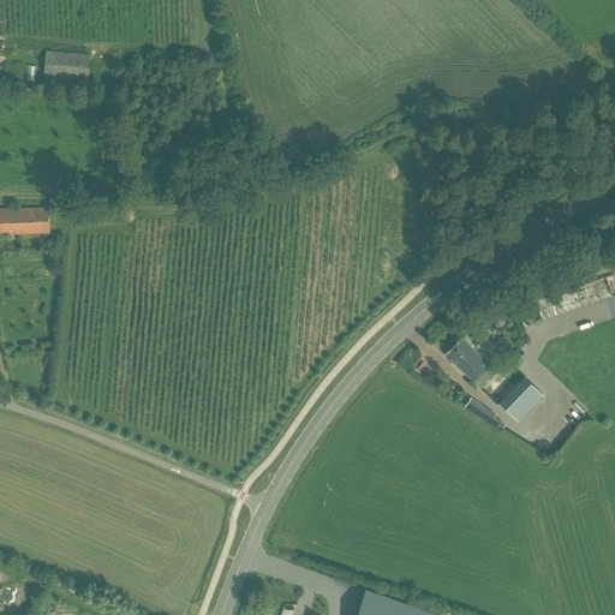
[(87,81),(89,55),(46,51),(43,76),(87,81)]
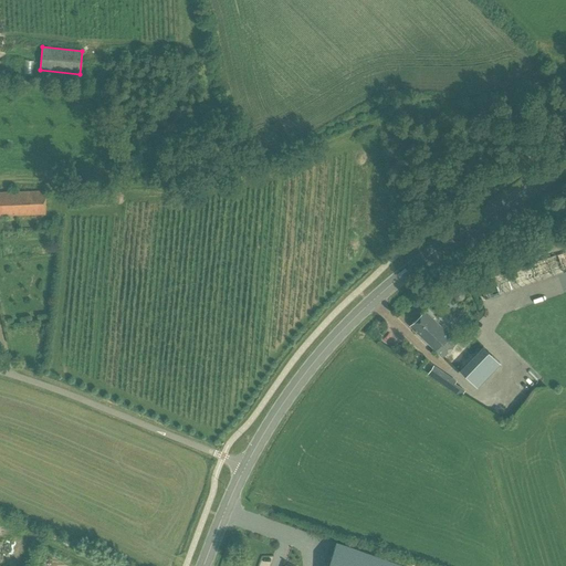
[(32,71),(32,56),(23,56),(22,71),(32,71)]
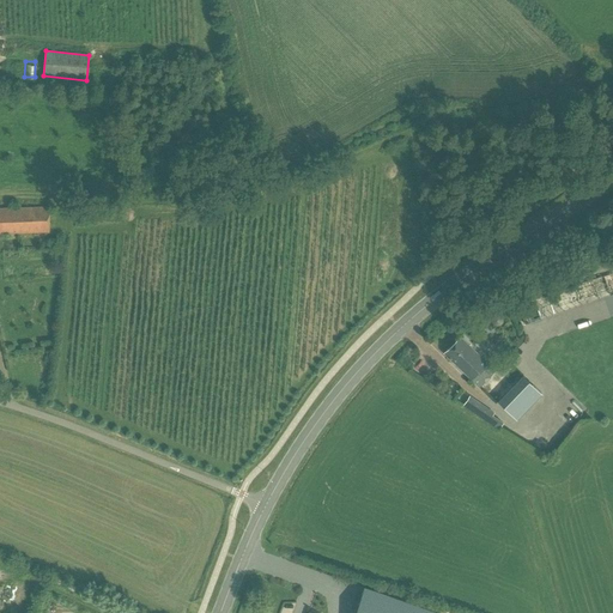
[(0,234),(49,232),(49,206),(0,207),(0,234)]
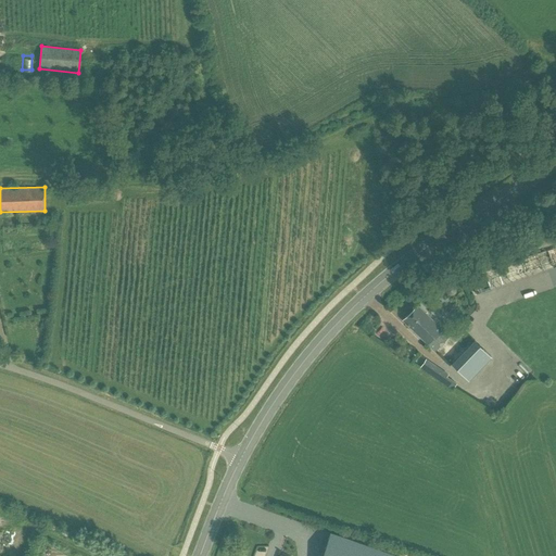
[(5,237),(7,249),(28,248),(27,237),(5,237)]
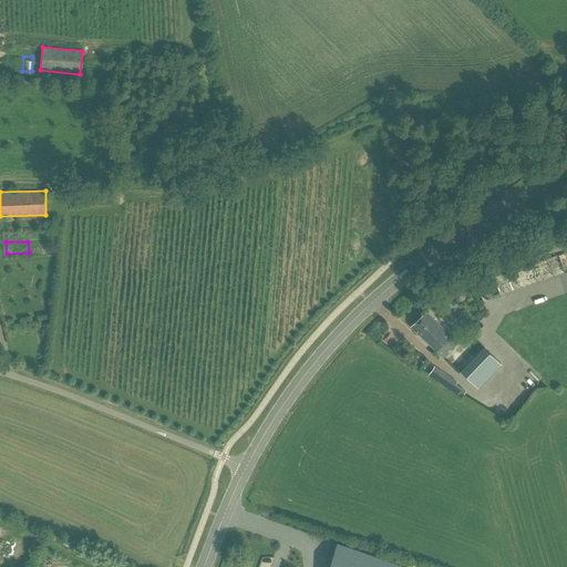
[(566,253),(480,284),(486,300),(566,271),(566,253)]
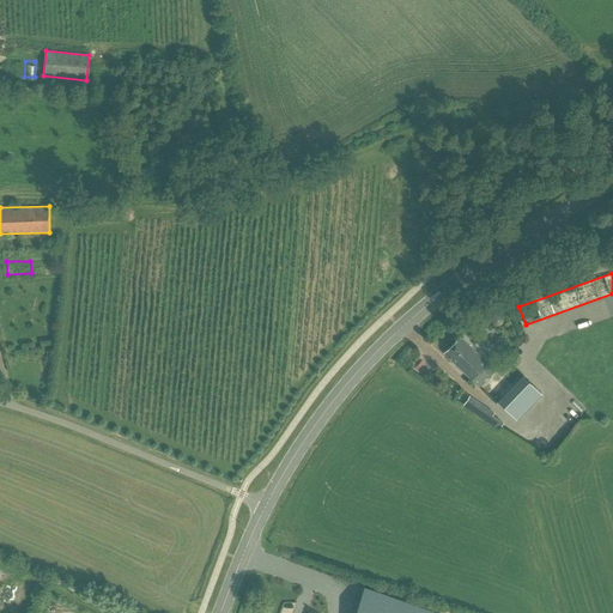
[(495,345),(502,351),(514,338),(508,332),(495,345)]
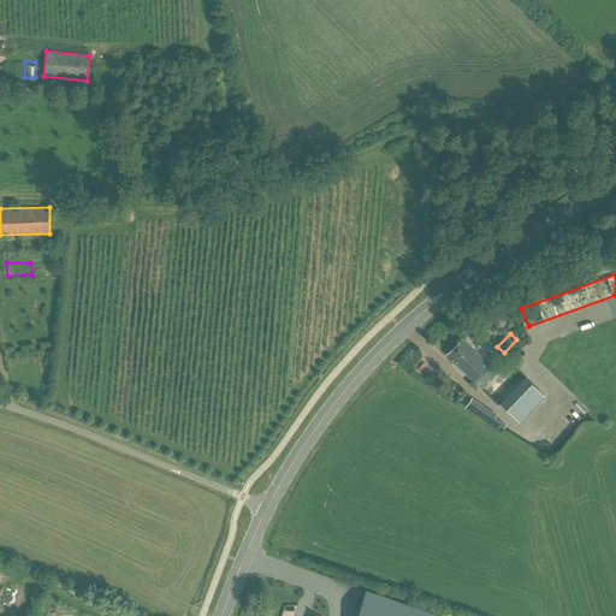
[(481,389),(497,372),(462,338),(446,355),(481,389)]
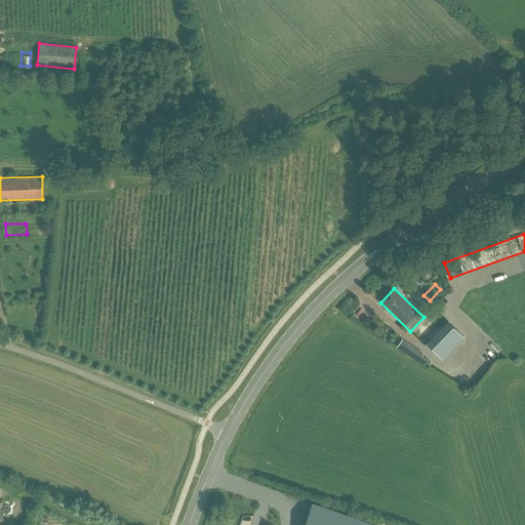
[(440,361),(457,342),(463,335),(448,321),(442,327),(441,327),(423,345),(440,361)]
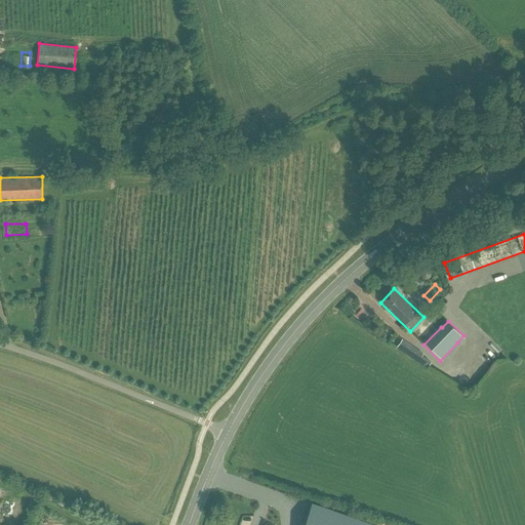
[(397,348),(427,367),(430,362),(420,356),(422,354),(403,339),(397,348)]
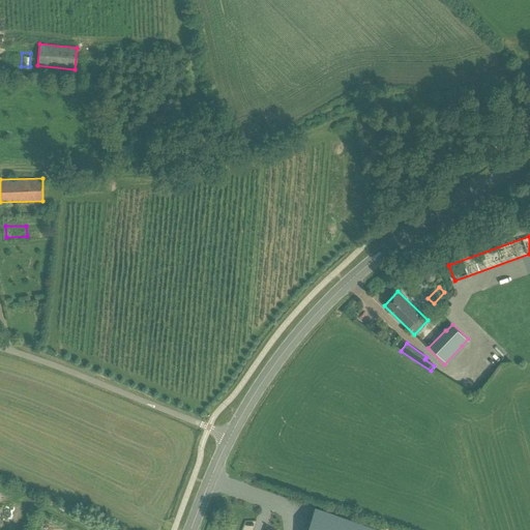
[(390,500),(399,484),(388,479),(380,495),(390,500)]
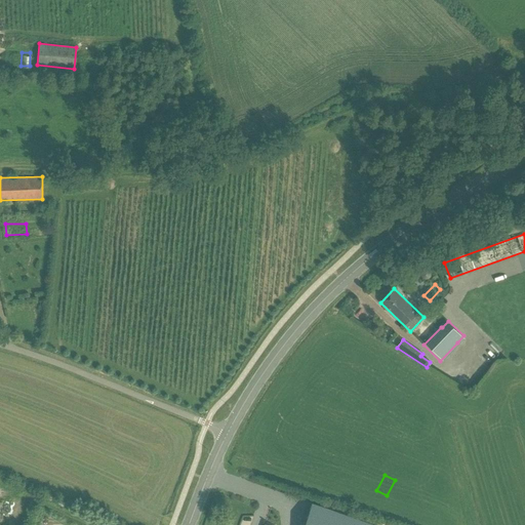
[(312,502),(304,524),(376,524),(312,502)]
